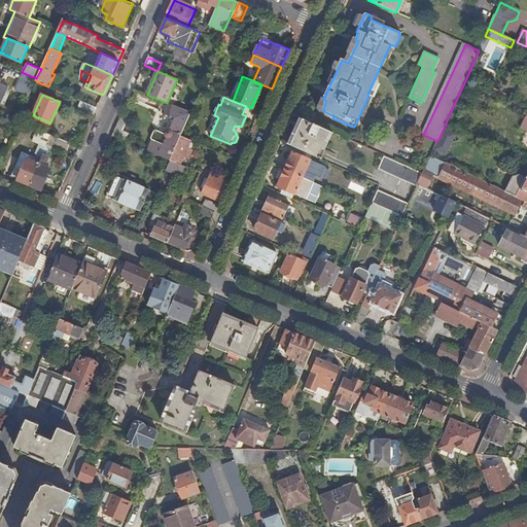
[(98,108),(82,101),(78,109),(94,115),(98,108)]
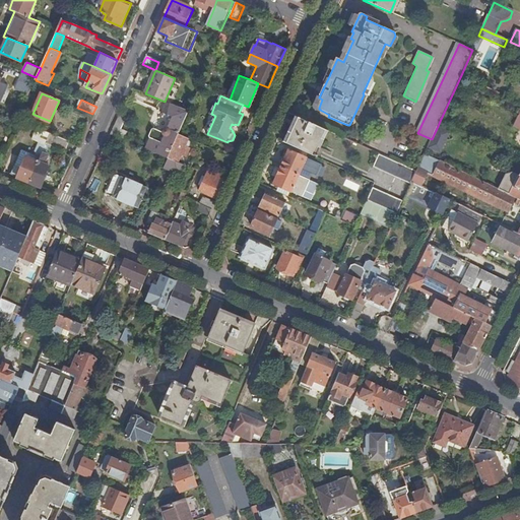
[(187,111),(166,102),(161,112),(173,117),(169,128),(168,128),(166,128),(165,128),(164,129),(163,130),(163,131),(154,127),(152,129),(149,135),(150,137),(146,148),(169,158),(179,134),(189,112),(187,111)]
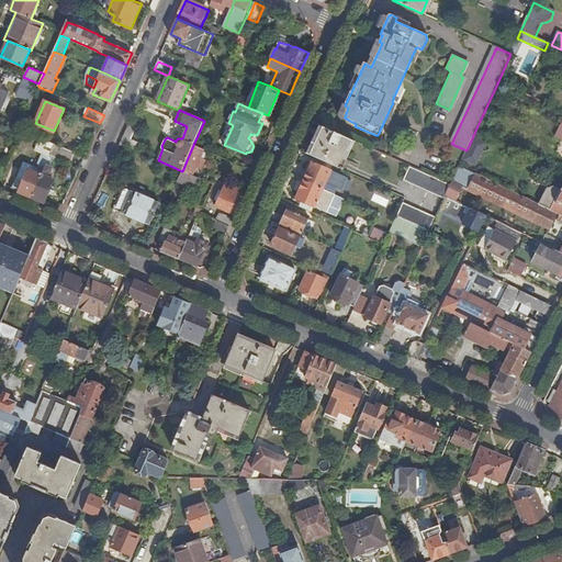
[(135,125),(130,123),(120,145),(134,150),(138,142),(132,138),(136,128),(135,125)]
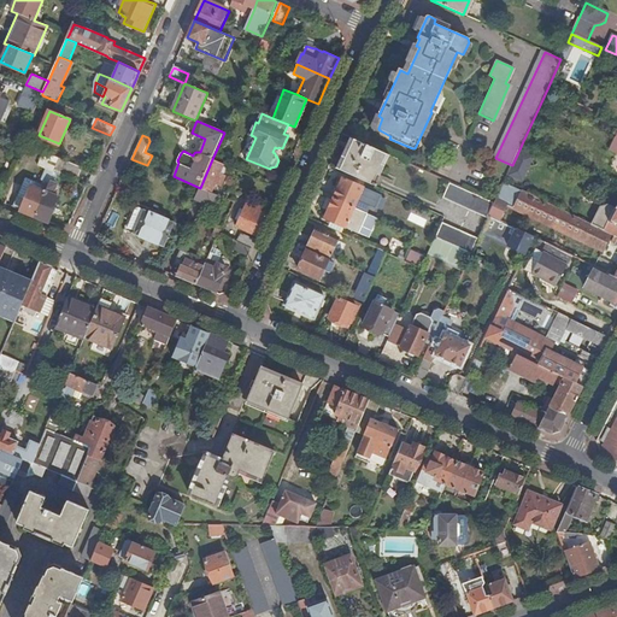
[(354,139),(340,170),(377,187),(378,184),(377,183),(391,156),(354,139)]
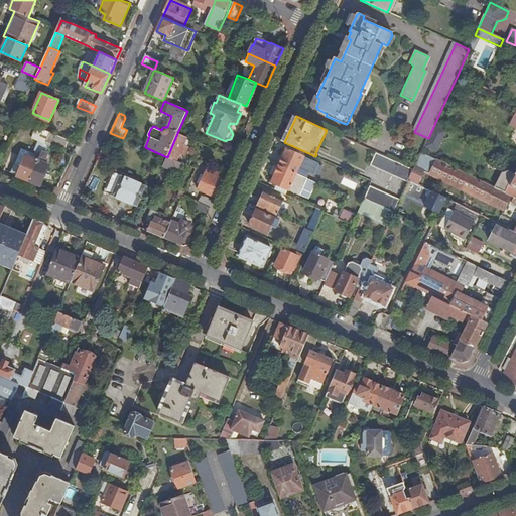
[(428,138),(424,146),(436,151),(445,131),(434,125),(428,138)]
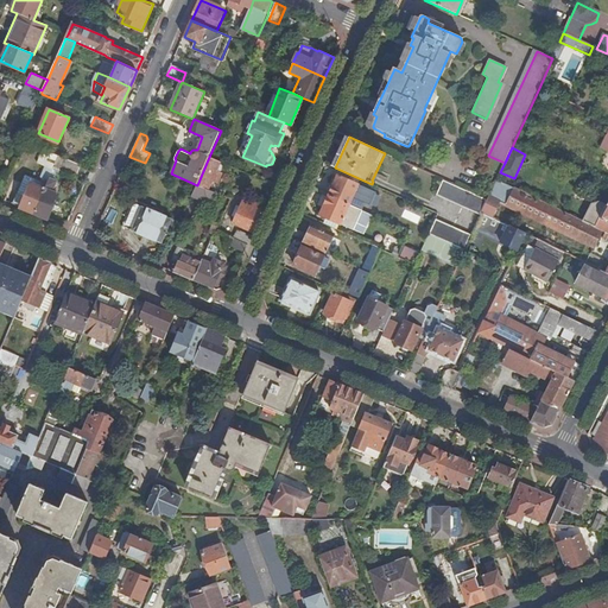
[(59,156),(44,150),(38,163),(46,166),(42,178),(43,178),(40,182),(25,176),(12,204),(19,207),(35,214),(50,178),(55,169),(59,156)]
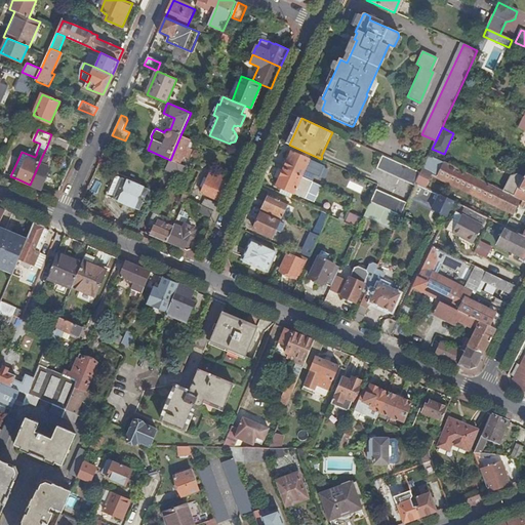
[(70,143),(51,134),(47,146),(66,153),(70,143)]
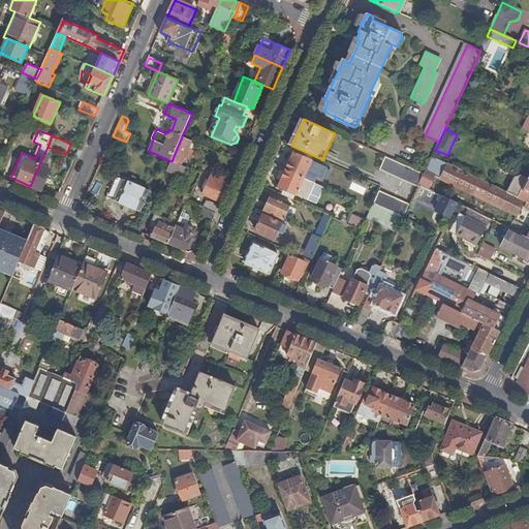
[(182,136),(172,161),(183,165),(186,158),(189,159),(193,151),(189,149),(193,142),(182,136)]
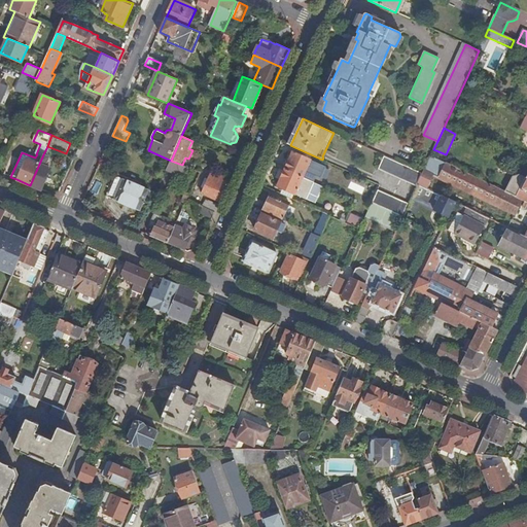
[(292,152),(285,170),(303,177),(310,161),(292,152)]
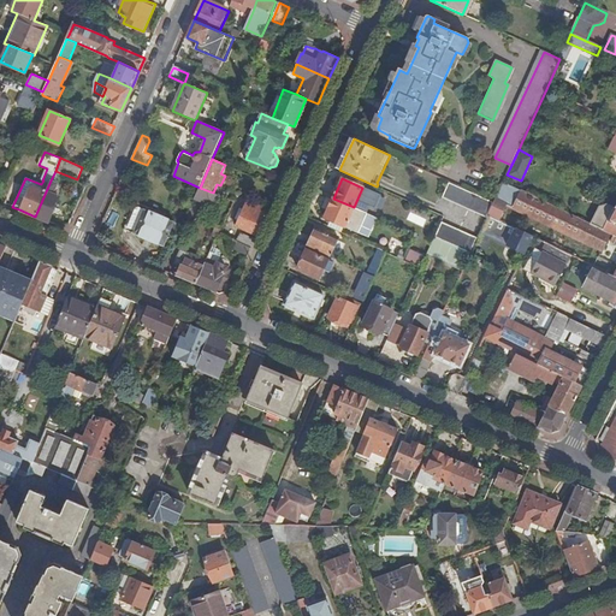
[(51,181),(35,217),(49,223),(60,197),(53,195),(58,184),(51,181)]
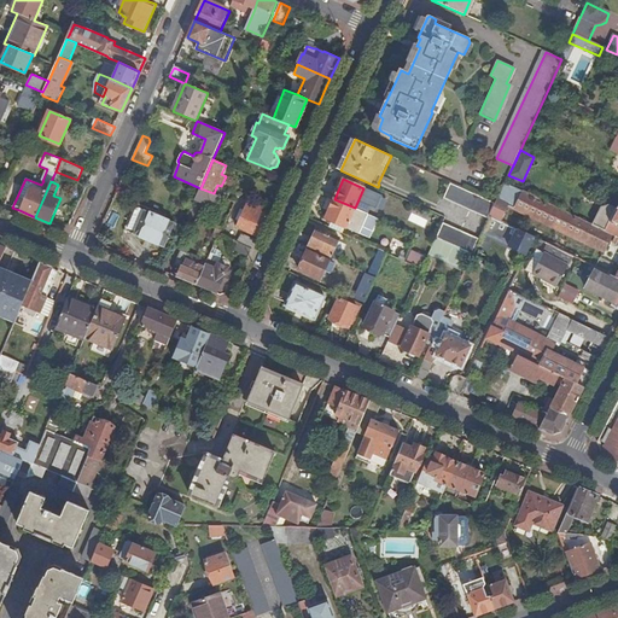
[(496,203),(450,182),(444,198),(489,219),(490,216),(496,203)]
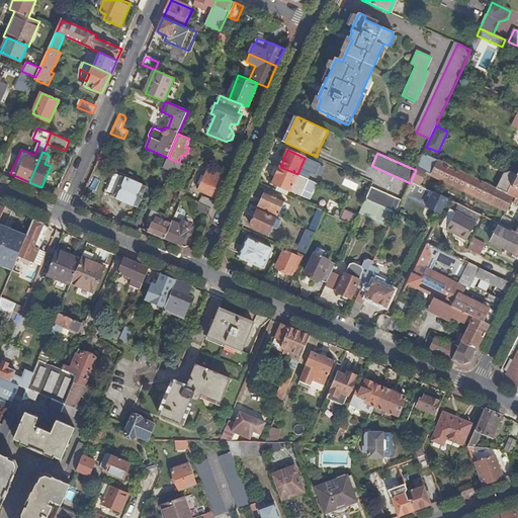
[(423,154),(416,170),(411,181),(420,185),(426,173),(506,211),(513,196),(497,188),(423,154)]
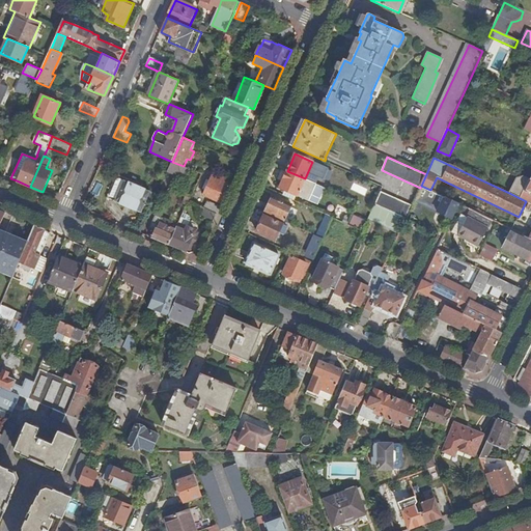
[(172,162),(168,171),(182,177),(187,167),(184,166),(172,162)]
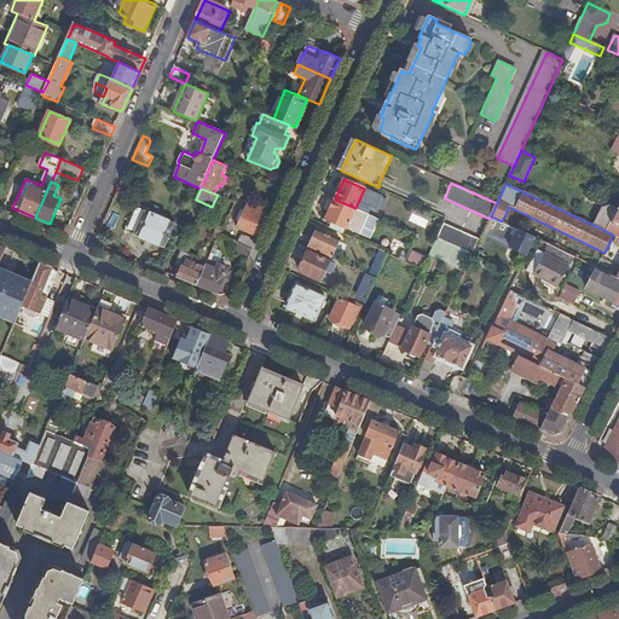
[(356,208),(335,200),(335,201),(329,198),(324,208),(330,212),(327,219),(360,233),(369,214),(356,208)]
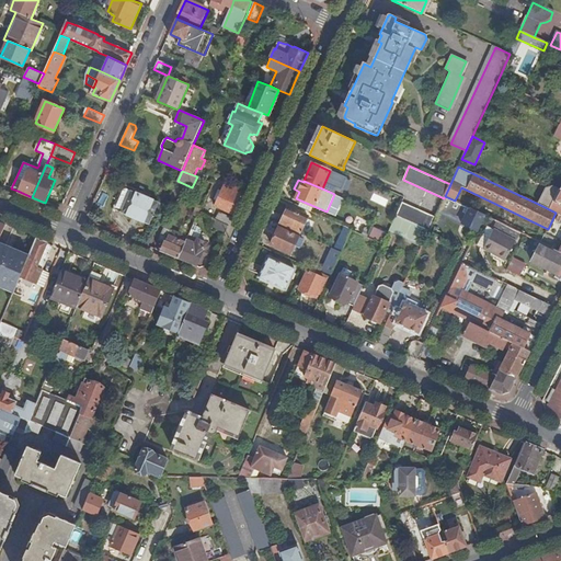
[(243,196),(245,191),(227,183),(224,189),(243,196)]
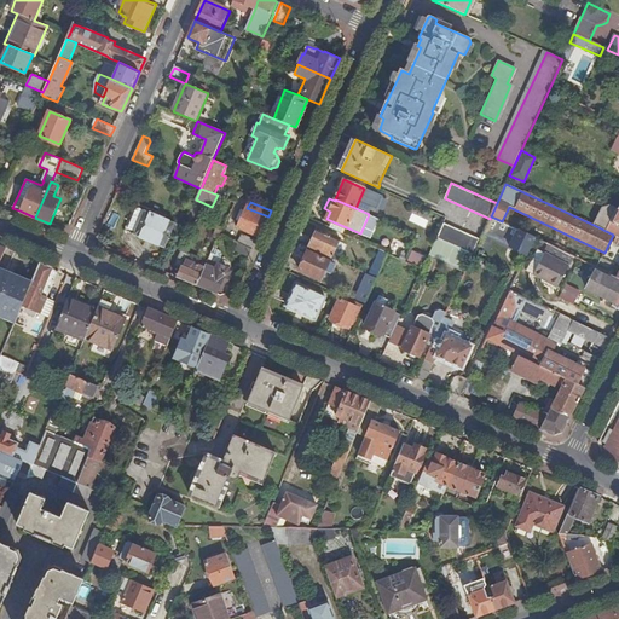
[(174,237),(179,226),(175,224),(158,217),(160,213),(137,203),(125,231),(166,248),(171,236),(174,237)]
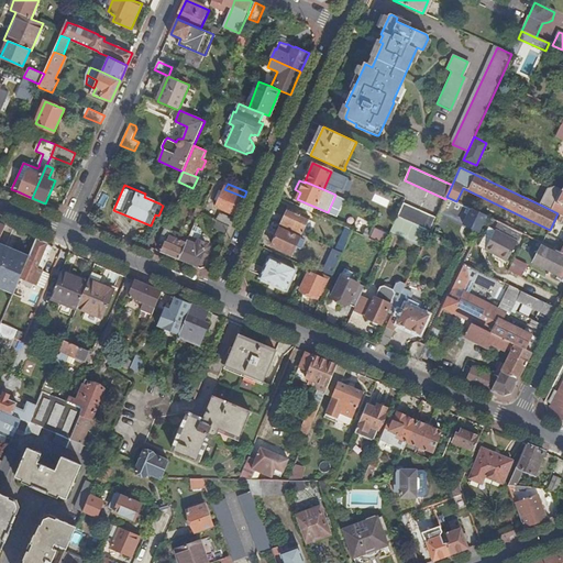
[(547,189),(540,205),(558,213),(562,216),(562,187),(562,190),(555,188),(547,189)]
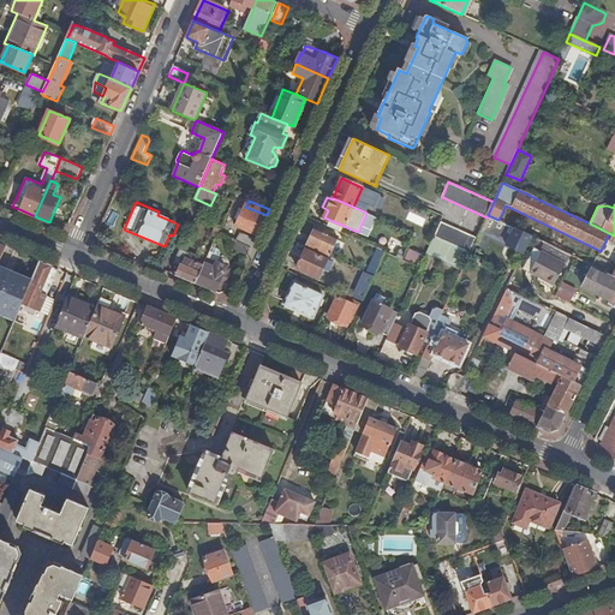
[(267,215),(245,207),(237,226),(257,234),(267,215)]
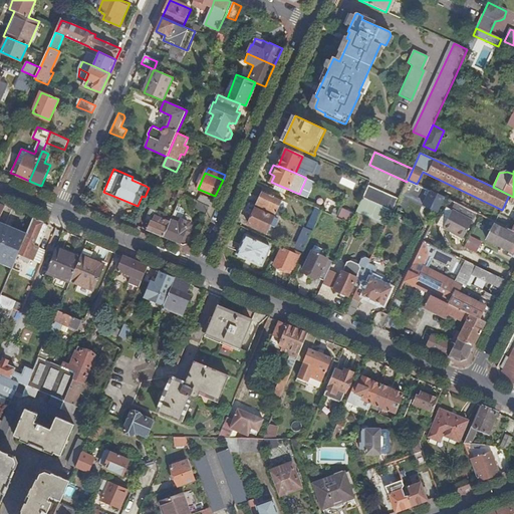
[(408,180),(407,182),(404,188),(413,193),(417,184),(408,180)]
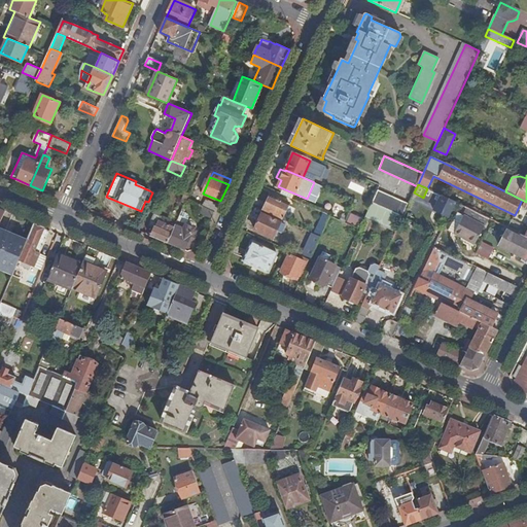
[(409,204),(378,190),(372,203),(402,217),(409,204)]
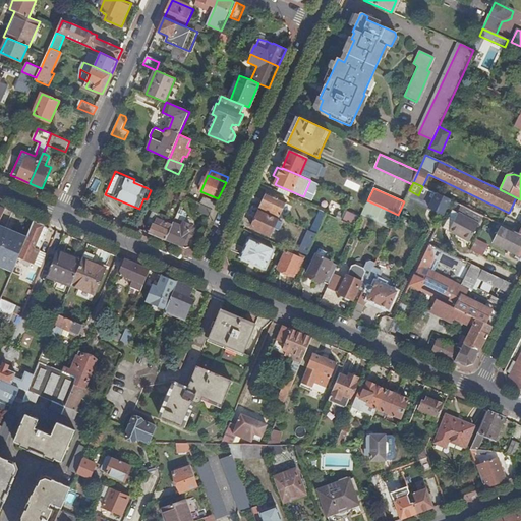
[(268,192),(261,208),(279,216),(286,200),(268,192)]
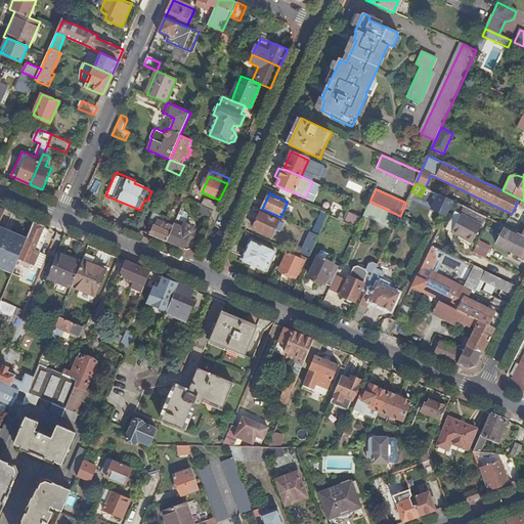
[(454,202),(441,195),(435,210),(446,216),(454,202)]
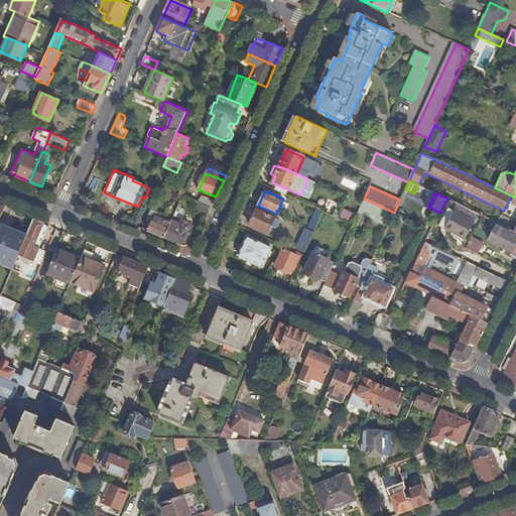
[(203,196),(199,202),(211,208),(215,201),(203,196)]
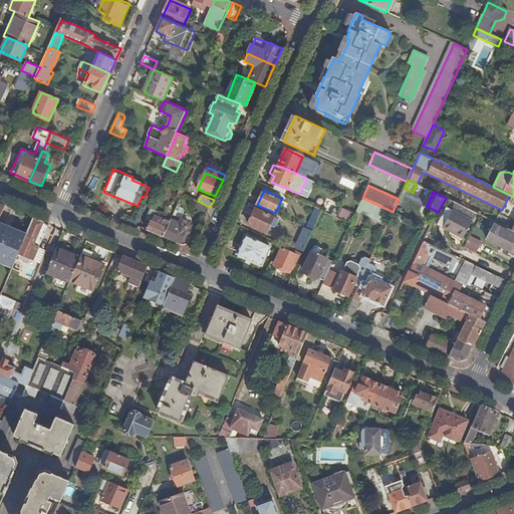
[(393,212),(362,198),(355,212),(387,226),(393,212)]
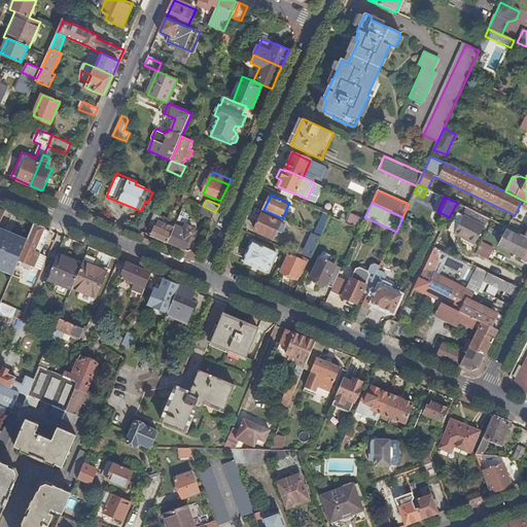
[(198,213),(212,219),(215,212),(203,206),(202,205),(198,213)]
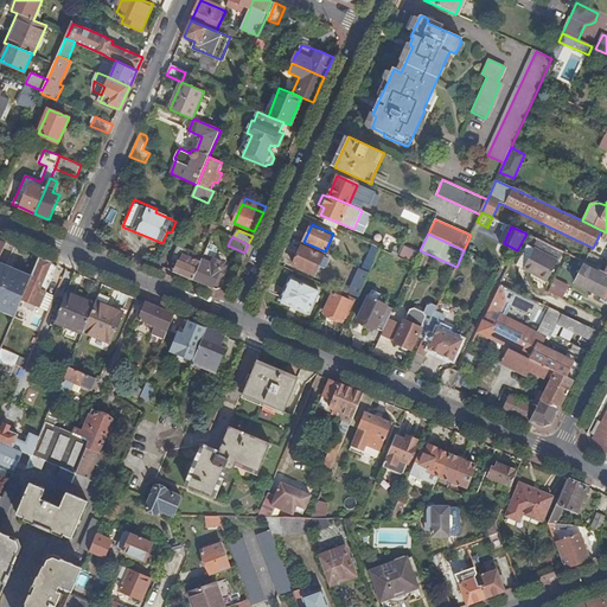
[(210,243),(205,255),(215,260),(217,254),(218,250),(218,248),(216,246),(213,244),(210,243)]
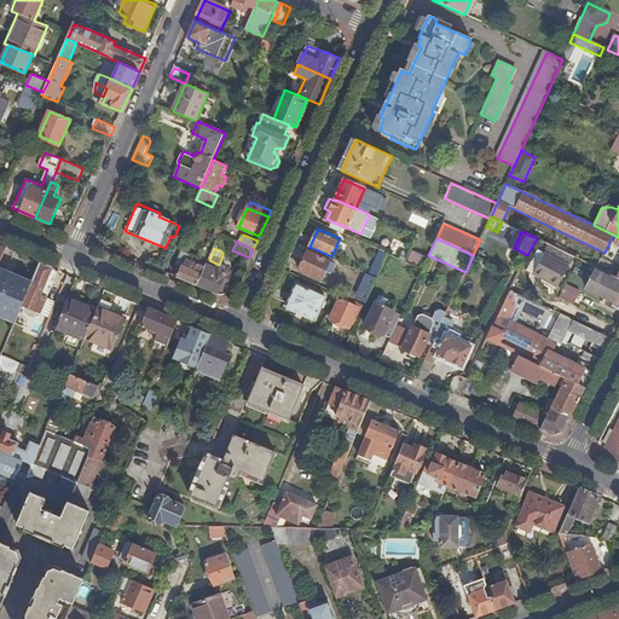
[(181,265),(177,277),(181,279),(197,285),(208,261),(184,252),(178,264),(181,265)]
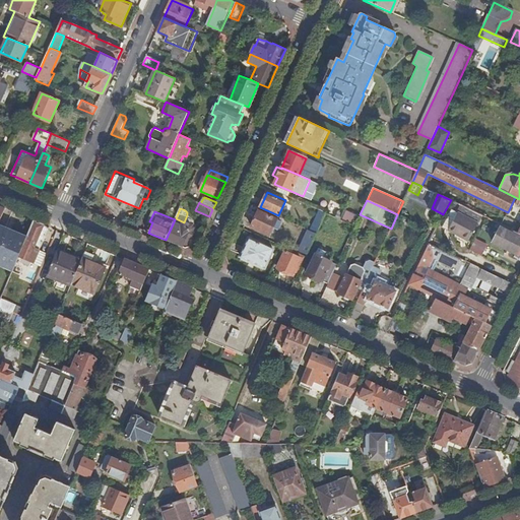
[(270,236),(277,219),(259,211),(252,226),(270,236)]
